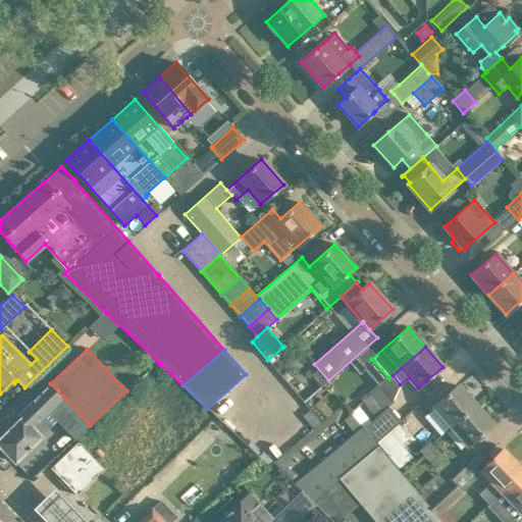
[(135,374),(121,386),(126,390),(127,392),(140,380),(135,374)]
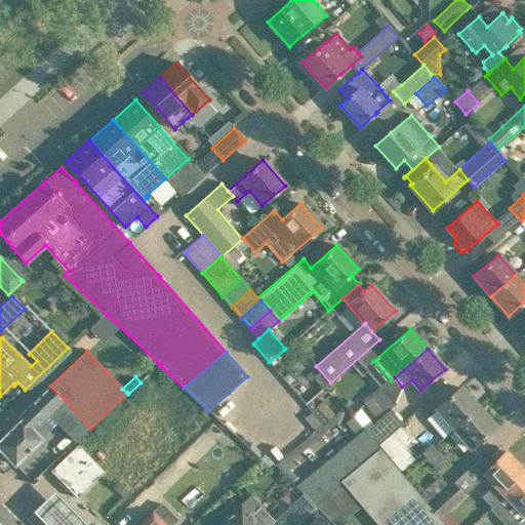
[(22,420),(0,441),(0,449),(3,453),(3,457),(7,461),(11,461),(14,465),(30,450),(41,440),(54,427),(44,417),(64,399),(50,386),(42,394),(33,403),(18,417),(22,420)]
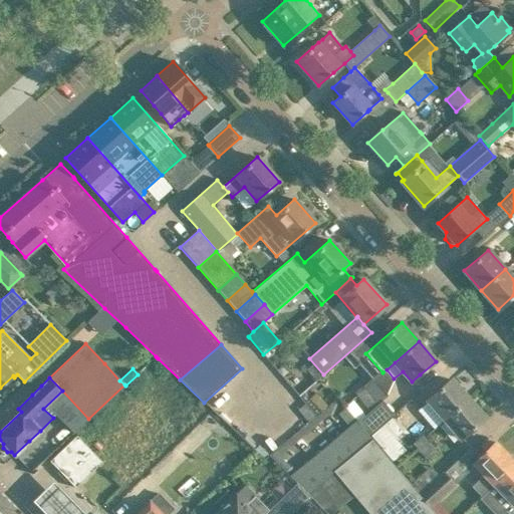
[(428,400),(444,420),(468,399),(451,379),(428,400)]
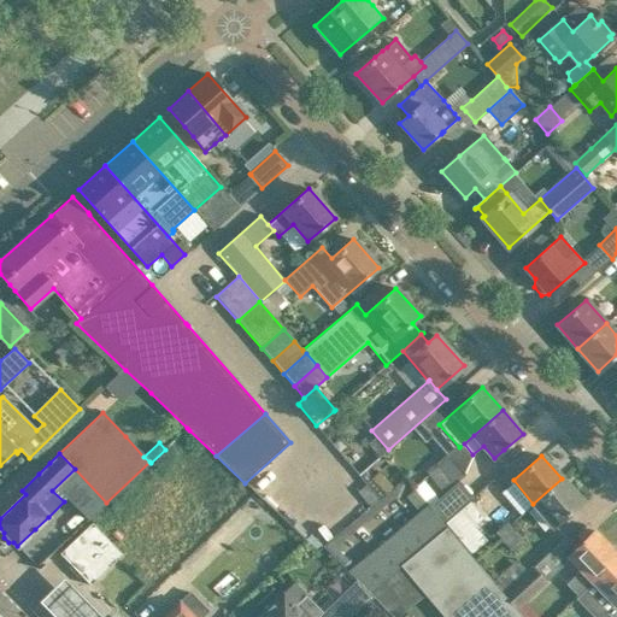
[(423,481),(413,489),(413,491),(415,492),(428,507),(442,523),(471,497),(458,481),(459,480),(465,475),(464,474),(452,459),(450,457),(444,462),(438,466),(428,476),(444,494),(438,499),(423,481)]
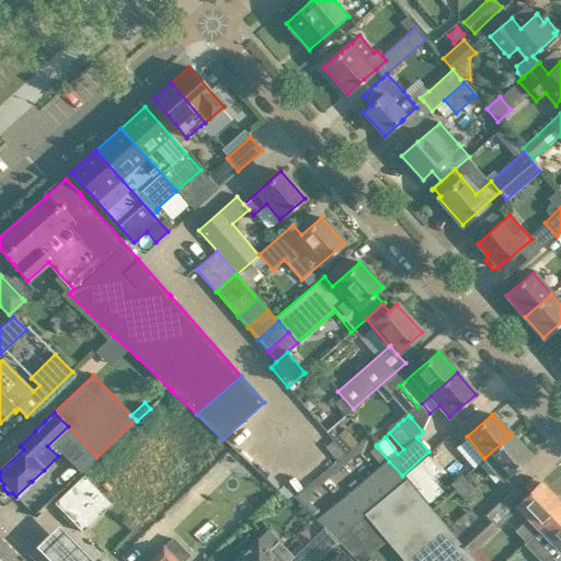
[(345,426),(334,436),(347,451),(358,443),(345,426)]
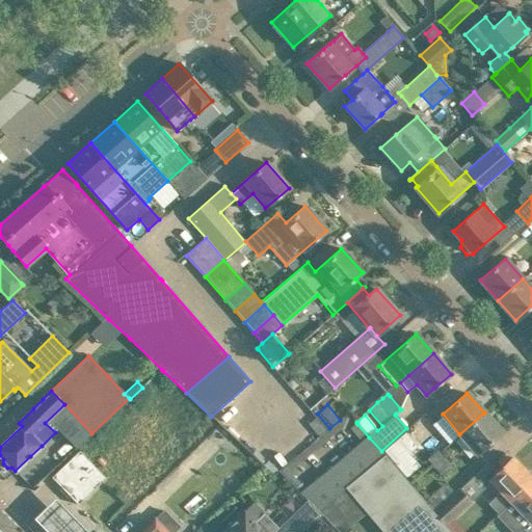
[(343,434),(351,413),(280,471),(285,477),(290,473),(339,431),(343,434)]
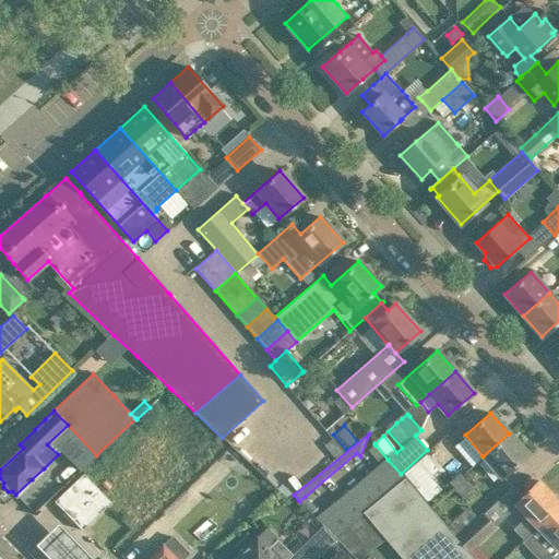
[(509,433),(483,456),(501,477),(527,454),(509,433)]
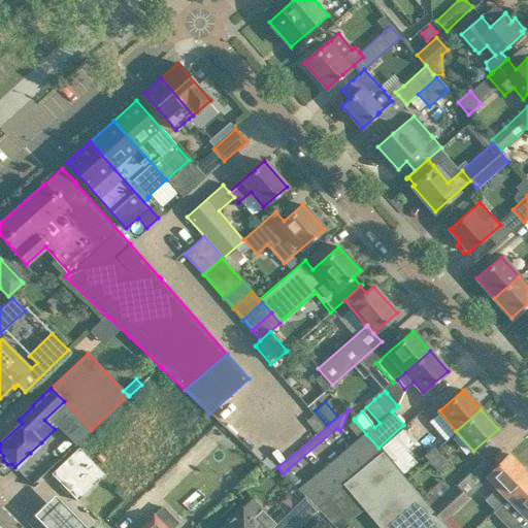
[(366,434),(355,421),(348,427),(359,440),(366,434)]
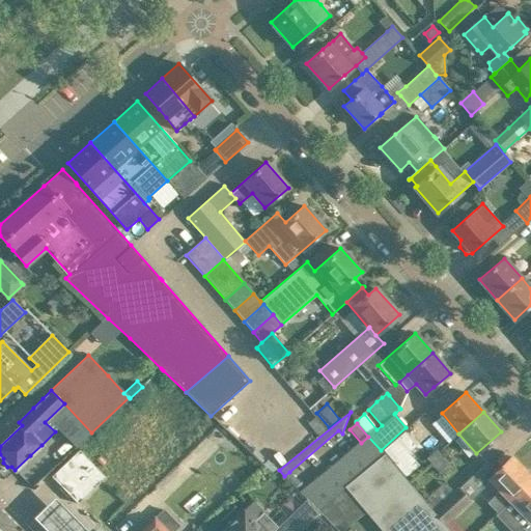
[(404,431),(383,450),(406,476),(419,465),(408,452),(416,445),(404,431)]
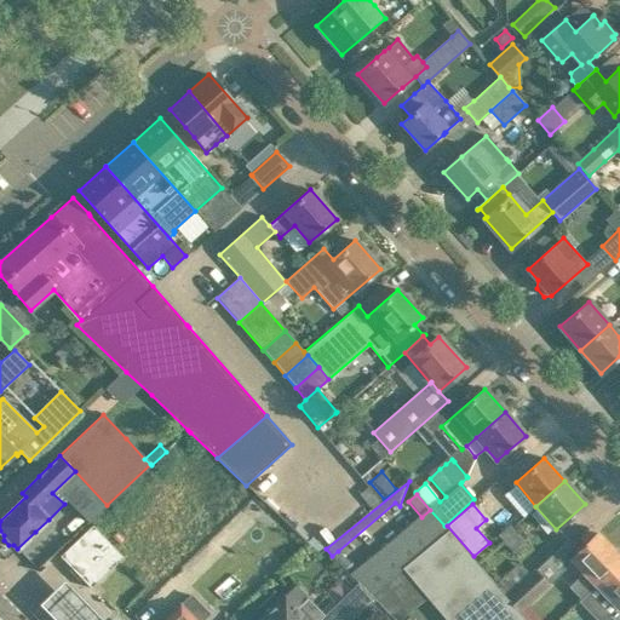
[(422,517),(351,575),(357,584),(371,595),(389,575),(445,526),(430,510),(422,517)]
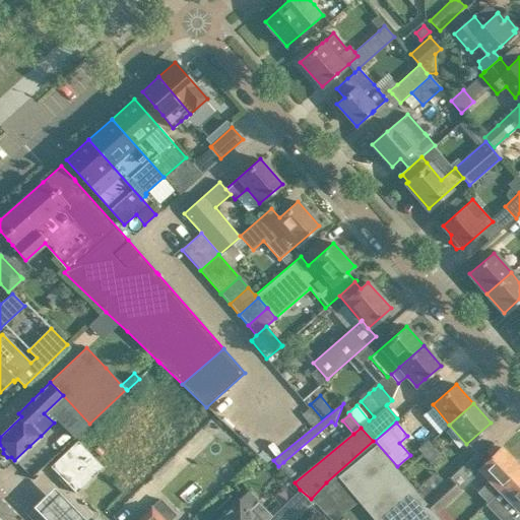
[(77,441),(65,452),(51,466),(76,493),(103,467),(77,441)]
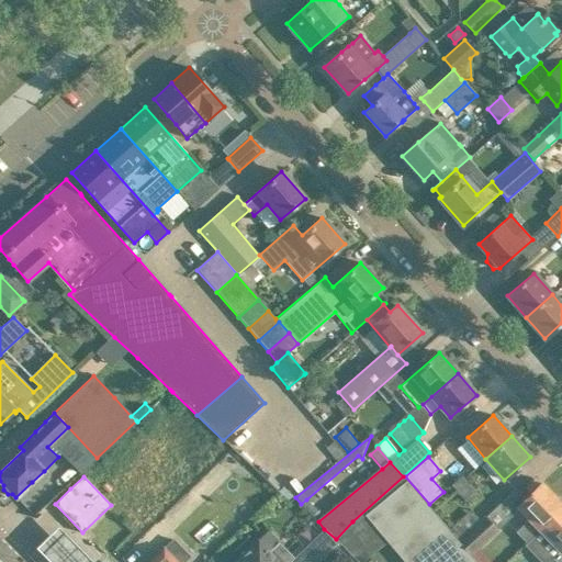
[(386,540),(405,561),(475,561),(469,553),(458,541),(448,529),(403,476),(352,521),(336,539),(340,543),(358,561),(362,561),(373,552),(386,540)]
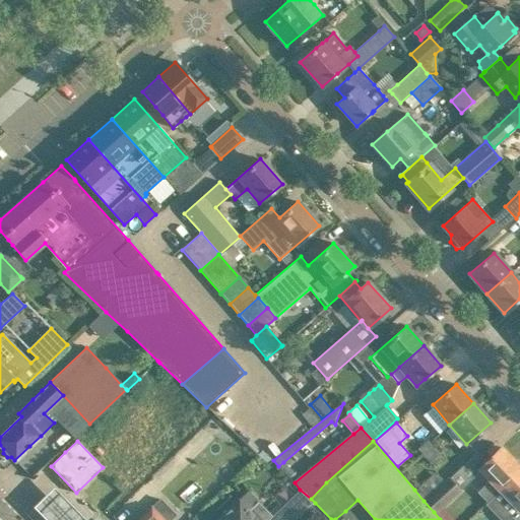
[(443,457),(431,442),(418,451),(433,465),(443,457)]
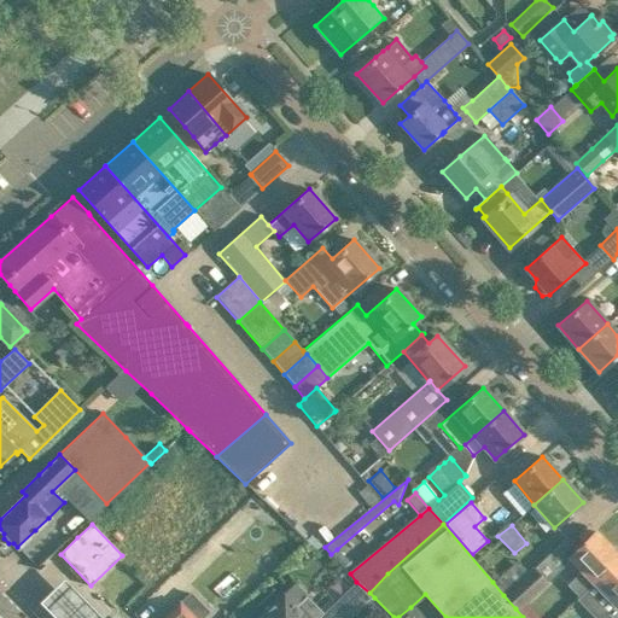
[(569,584),(579,596),(595,581),(617,558),(617,554),(595,531),(569,557),(582,571),(569,584)]
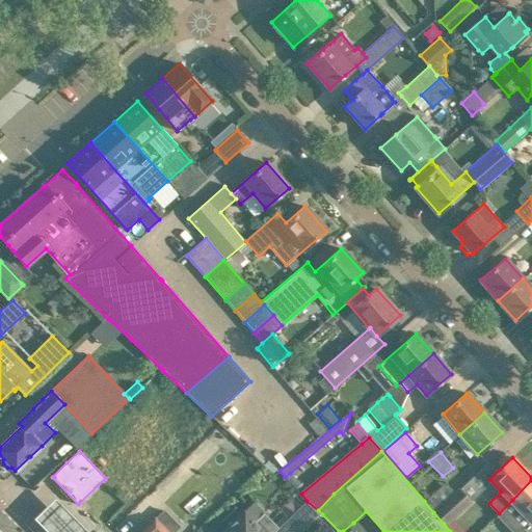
[(285,477),(301,494),(308,487),(290,473),(285,477)]
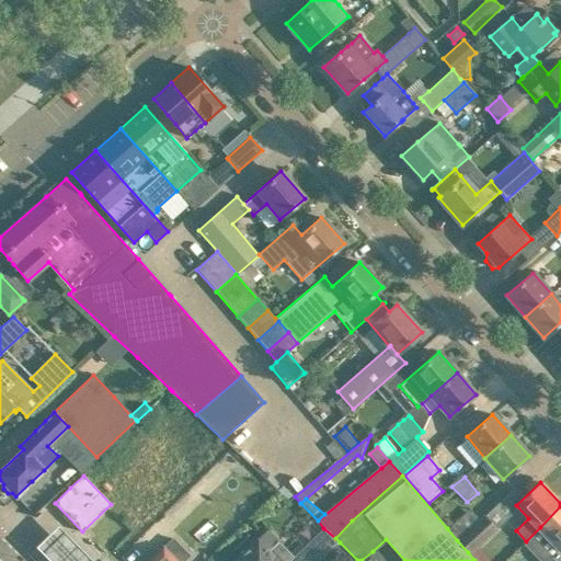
[(560,506),(540,527),(560,548),(560,506)]
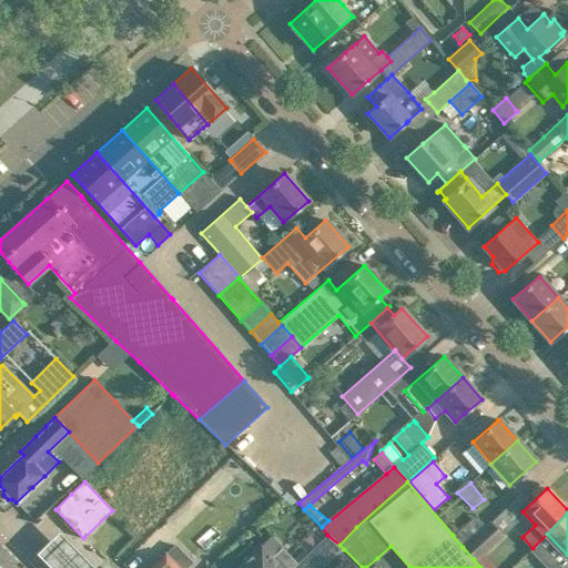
[(477,515),(453,535),(463,547),(487,526),(477,515)]
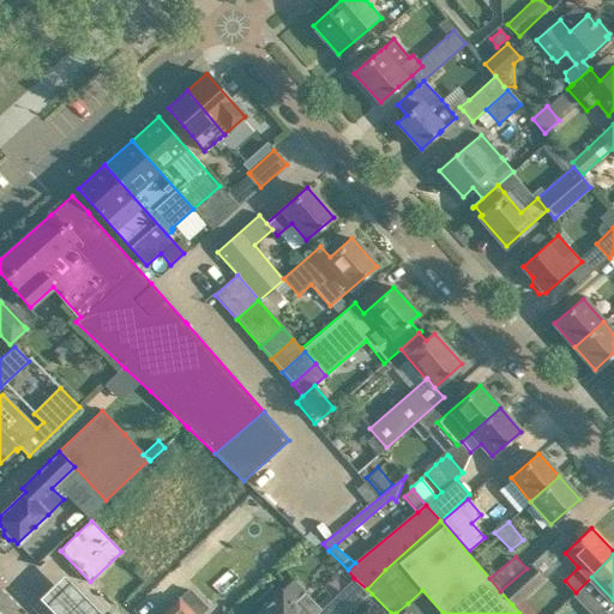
[(527,569),(500,591),(512,605),(541,579),(529,565),(527,569)]
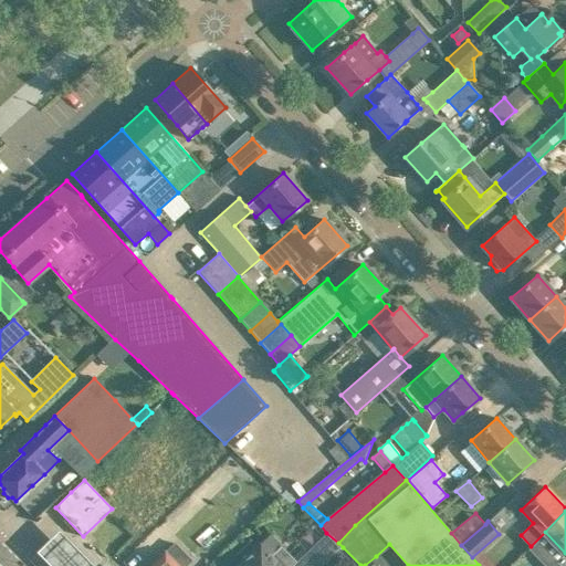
[(321,565),(343,547),(338,543),(326,533),(307,551),(321,565)]
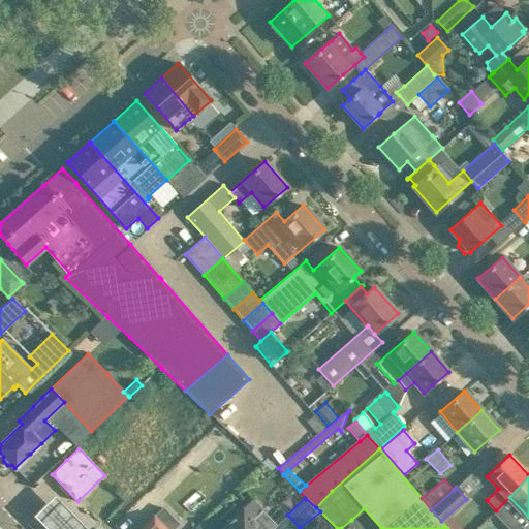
[(263,508),(254,499),(222,528),(274,528),(277,526),(261,510),(263,508)]
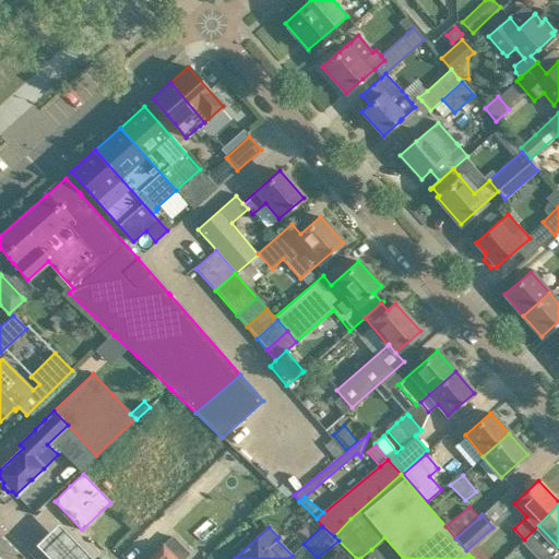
[(86,558),(57,528),(39,547),(50,558),(86,558)]
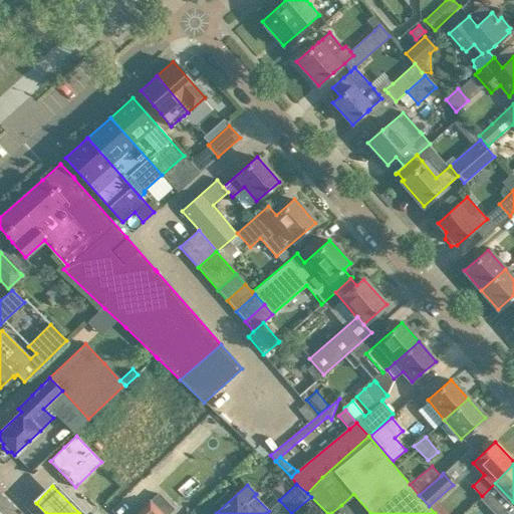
[(162,513),(152,503),(149,500),(134,513),(162,513)]
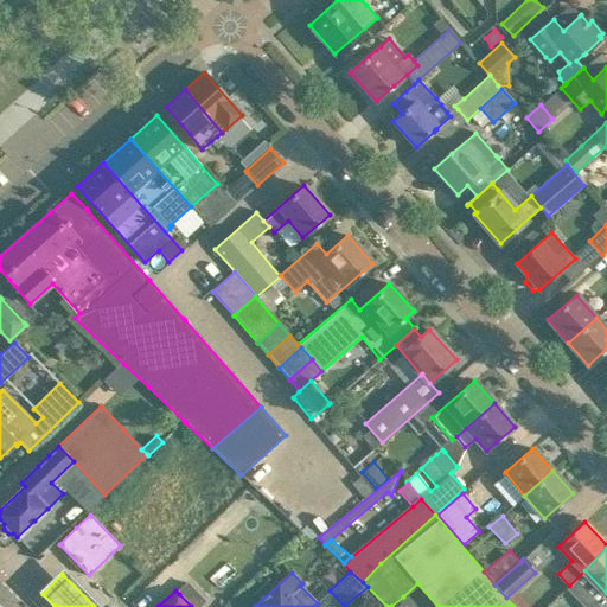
[(606,606),(606,593),(592,606),(606,606)]
